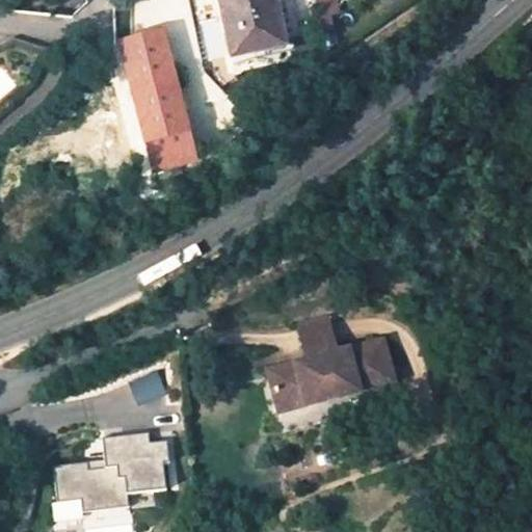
[(282,46),(272,0),(218,0),(230,55),(282,46)]
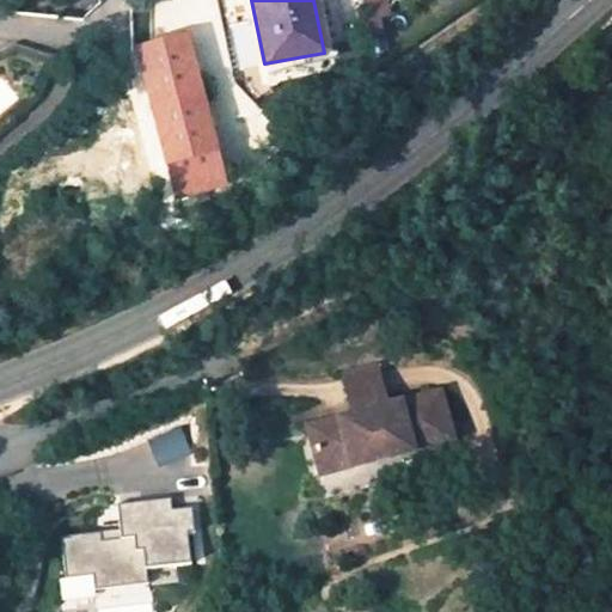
[(360,0),(367,37),(378,36),(374,17),(384,16),(380,0),(360,0)]
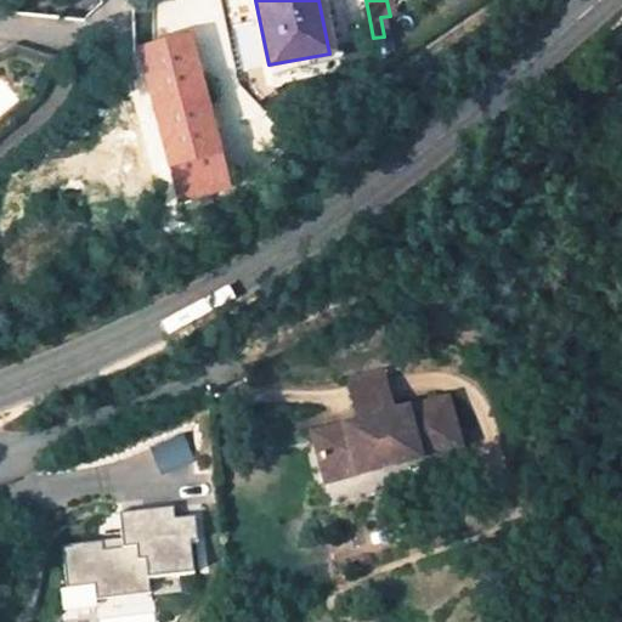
[(221,157),(190,38),(140,51),(169,170),(221,157)]
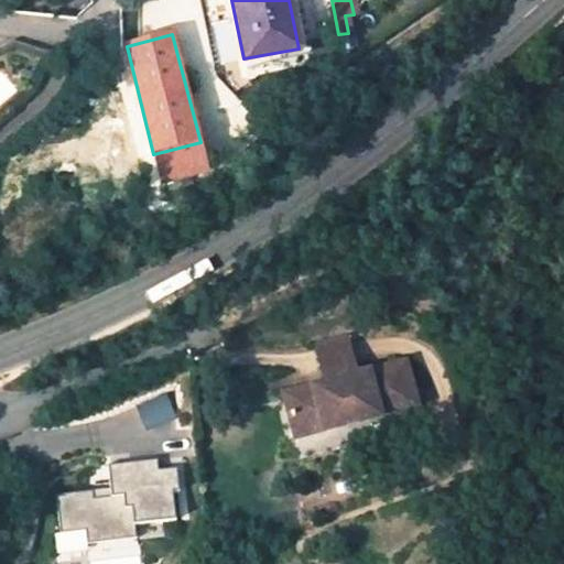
[(346,337),(315,345),(323,378),(354,369),(346,337)]
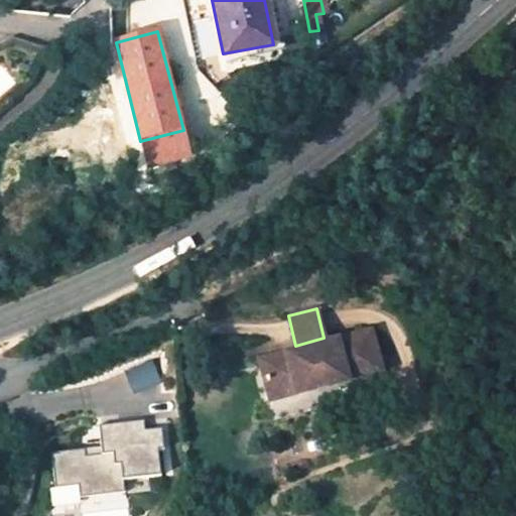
[(275,419),(386,391),(371,331),(325,343),(324,338),(295,346),(296,350),(260,360),(275,419)]
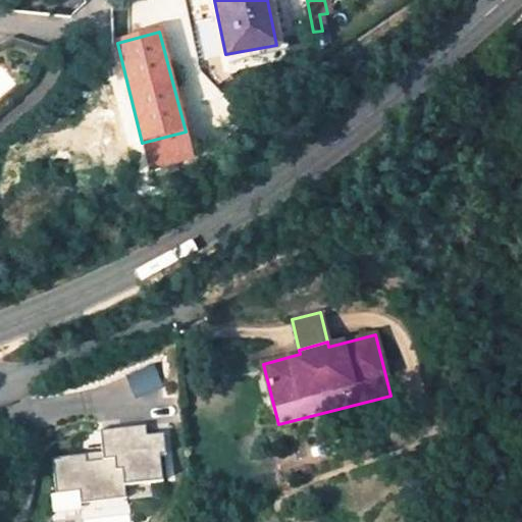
[(53,458),(57,493),(81,490),(82,504),(127,499),(126,485),(163,482),(161,456),(167,455),(165,433),(148,435),(147,425),(102,430),(103,452),(53,458)]
